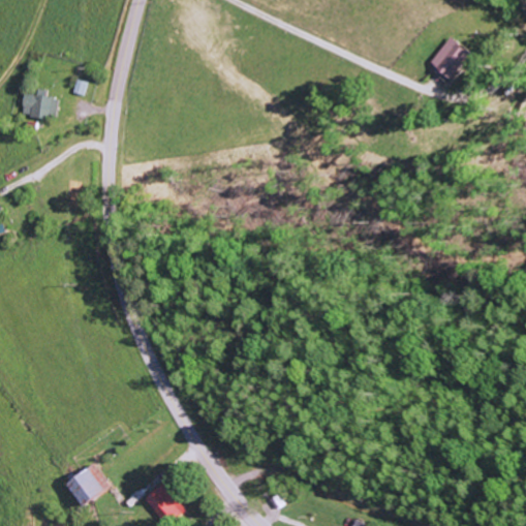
[(474,53),(453,36),(433,60),(454,78),(474,53)]
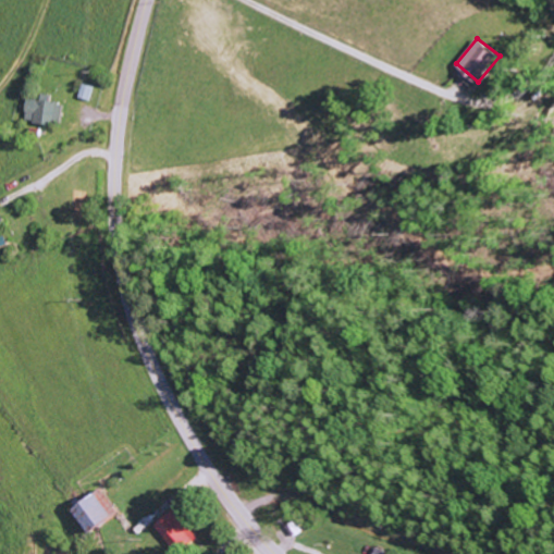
[(76,97),(88,99),(91,85),(79,82),(76,97)]
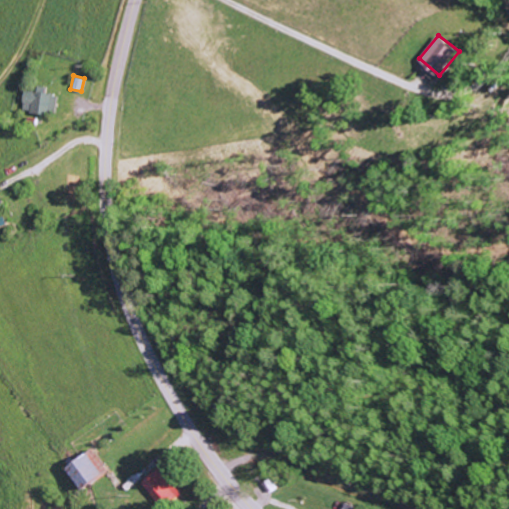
[(22,91),(22,113),(55,113),(55,93),(43,93),(43,86),(35,86),(35,91),(22,91)]
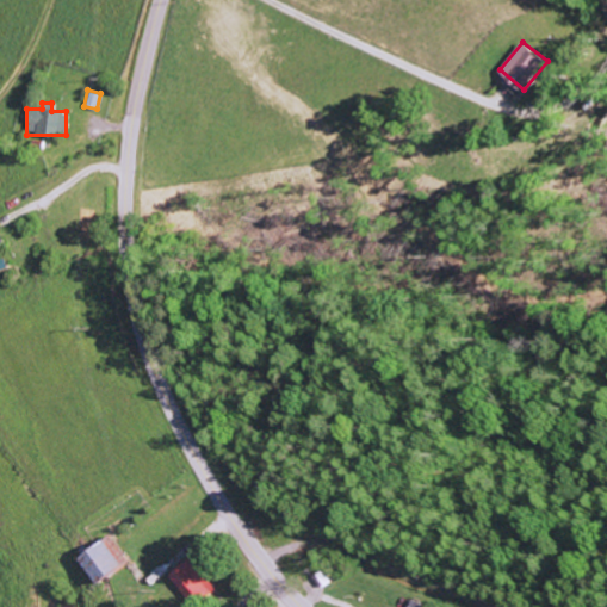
[(129,559),(109,534),(78,558),(98,584),(129,559)]
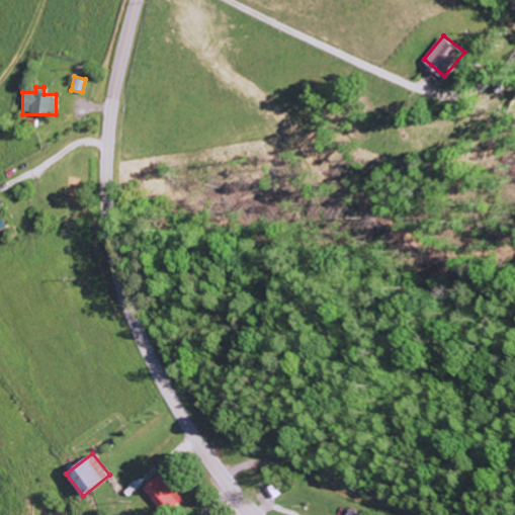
[(183,499),(162,471),(144,487),(165,513),(183,499)]
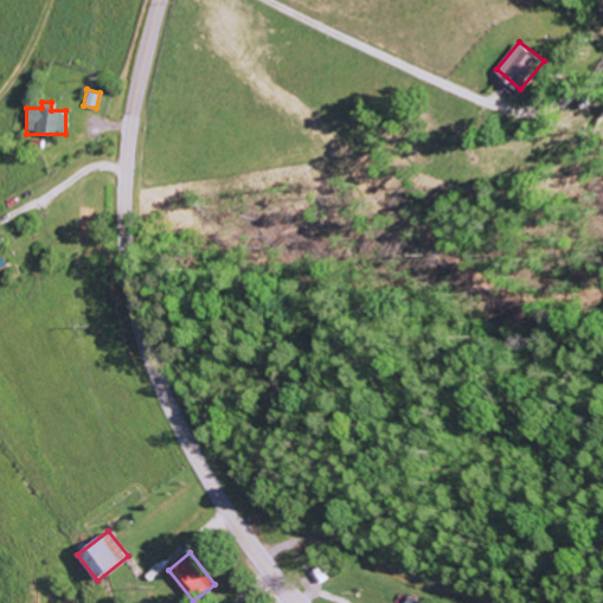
All buildings are outlined.
